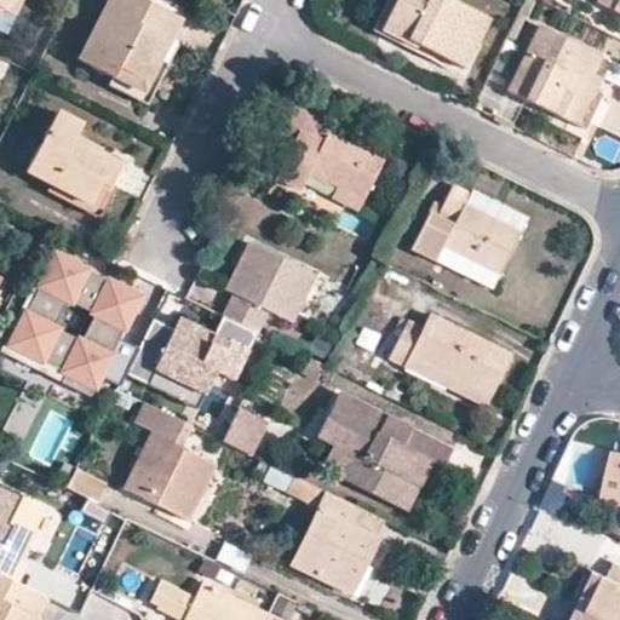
[(161,36),(172,41),(181,19),(142,0),(108,0),(79,61),(115,79),(121,70),(148,85),(149,85),(160,63),(153,58),(161,38),(161,36)]
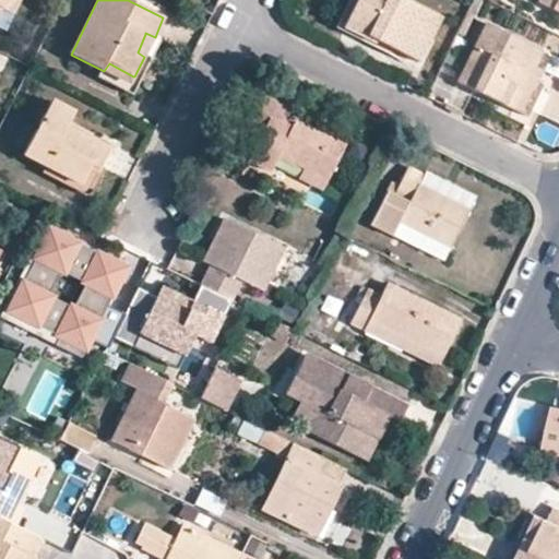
[(408,64),(412,58),(366,36),(368,30),(346,19),(355,0),(346,0),(340,15),(337,21),(334,27),(408,64)]
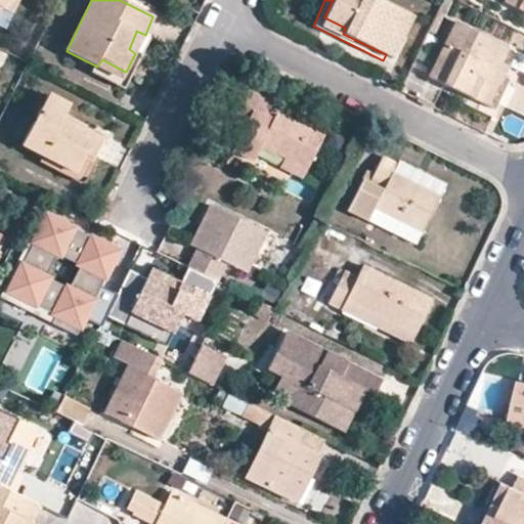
[(382,0),(333,0),(324,17),(345,28),(343,34),(386,54),(390,56),(410,14),(382,0)]
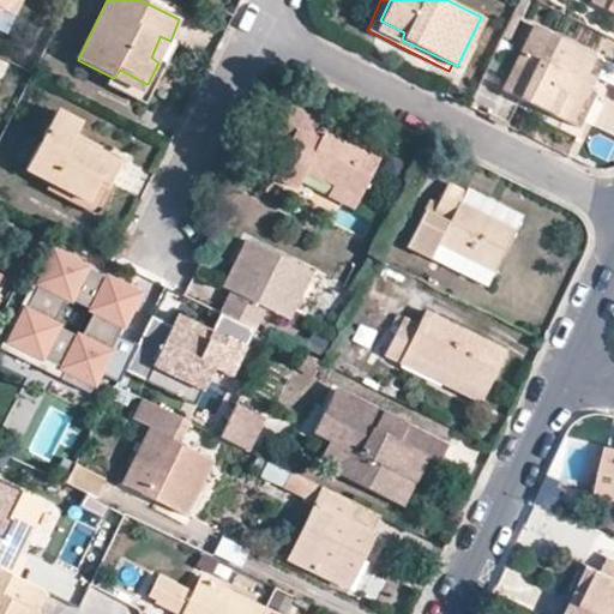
[(503,89),(563,119),(587,71),(594,55),(531,25),(503,89)]
